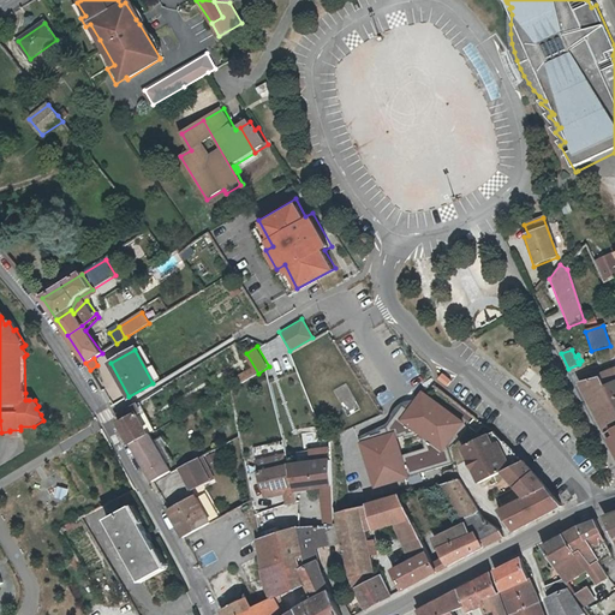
[(257,374),(254,366),(238,376),(242,382),(257,374)]
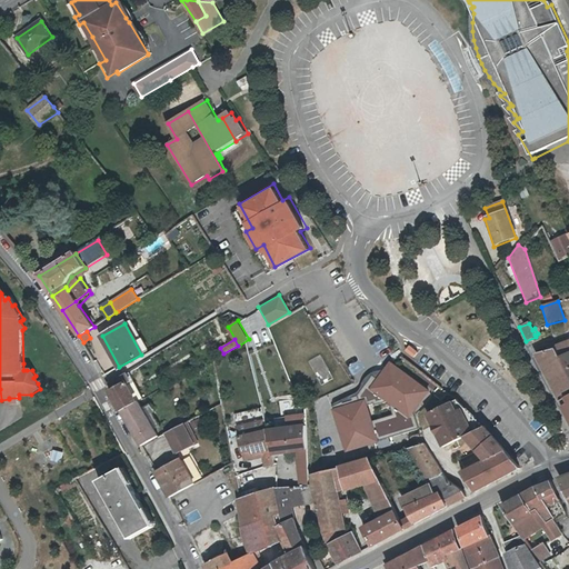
[(410,346),(406,352),(413,358),(419,351),(410,346)]
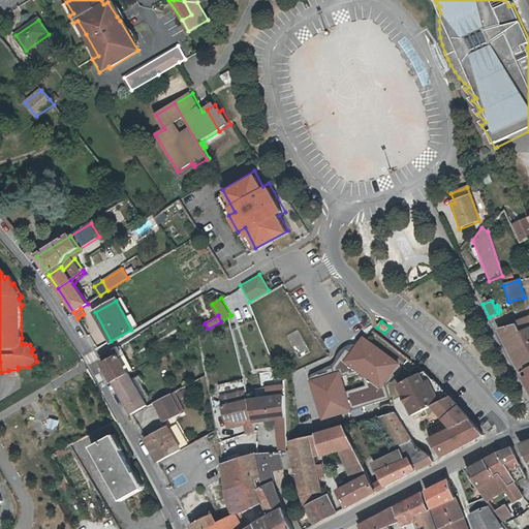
[(495,331),(519,374),(528,369),(528,354),(518,334),(514,327),(507,329),(495,331)]
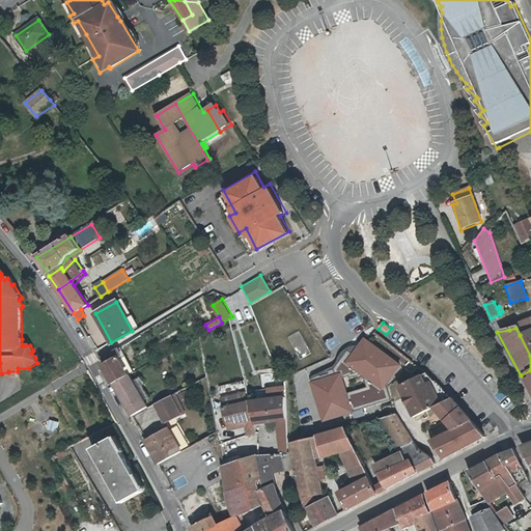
[(530,356),(530,330),(520,335),(530,356)]
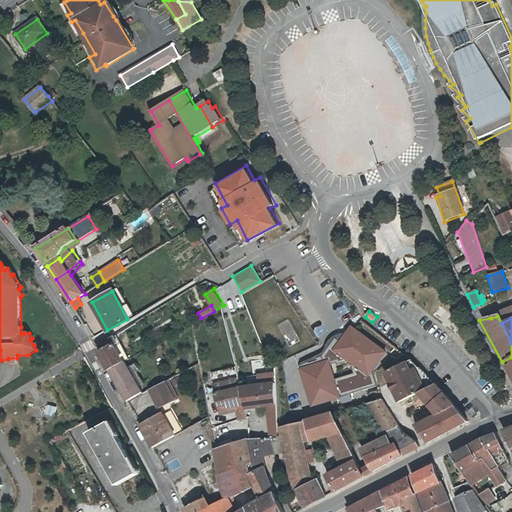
[(320,359),(300,365),(311,406),(377,386),(371,365),(384,351),(351,327),(341,342),(335,338),(320,359)]
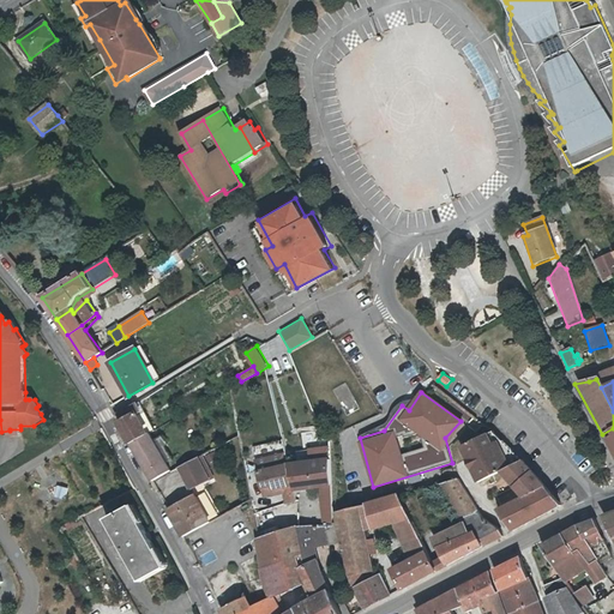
[(120,422),(132,443),(149,433),(137,414),(142,411),(137,403),(120,413),(124,421),(120,422)]
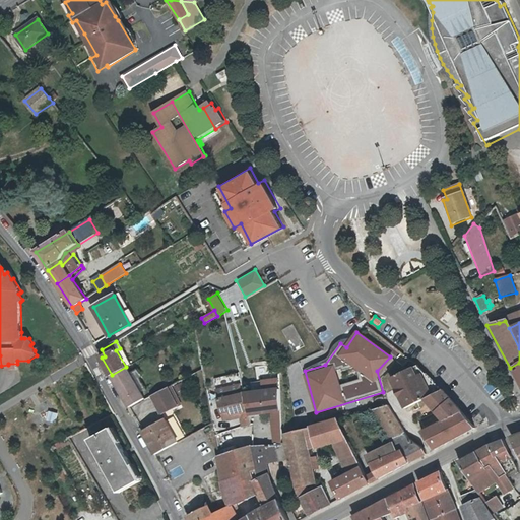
[(130,365),(120,348),(116,350),(126,367),(127,367),(130,365)]
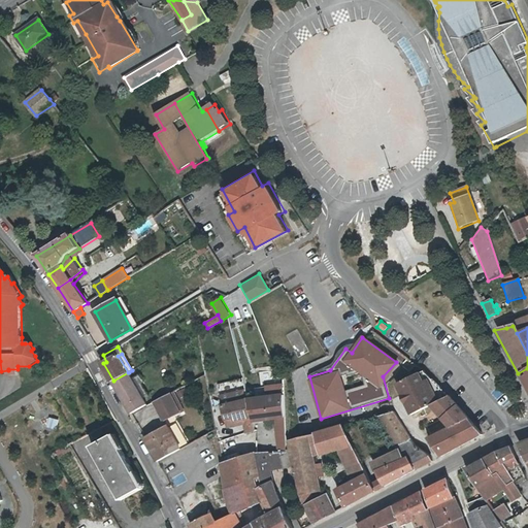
[(527,368),(518,373),(527,394),(527,368)]
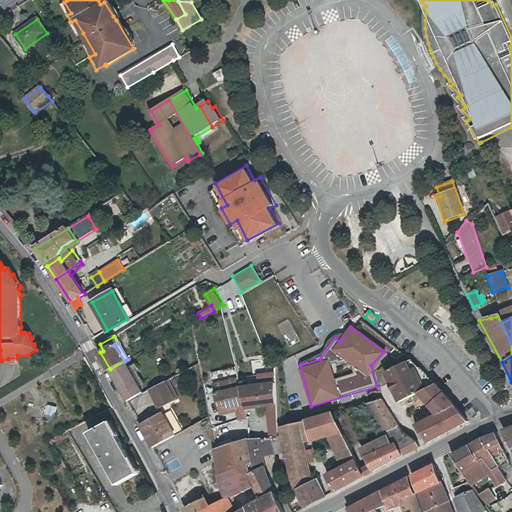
[(395,402),(424,385),(413,366),(409,367),(406,360),(380,371),(395,402)]
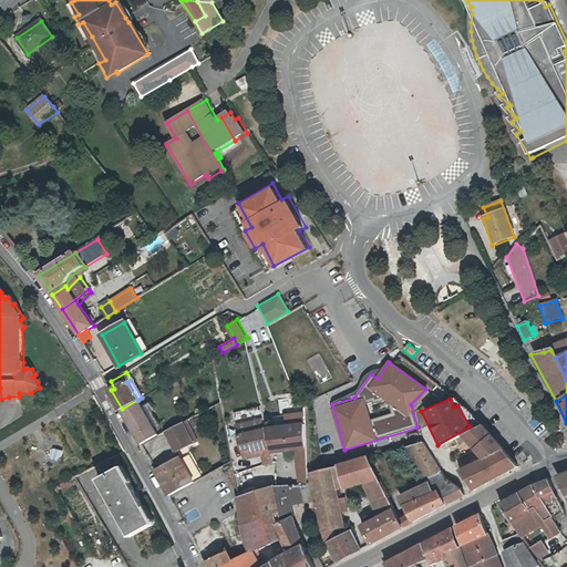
[(140,435),(144,442),(158,434),(154,428),(143,406),(138,400),(137,400),(122,409),(135,434),(140,435)]
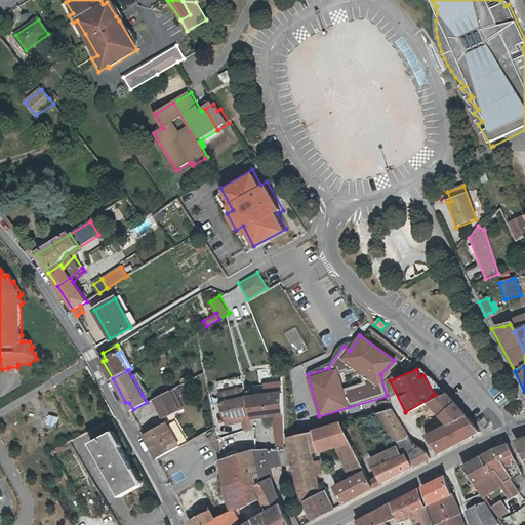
[(136,374),(132,376),(143,396),(148,393),(136,374)]
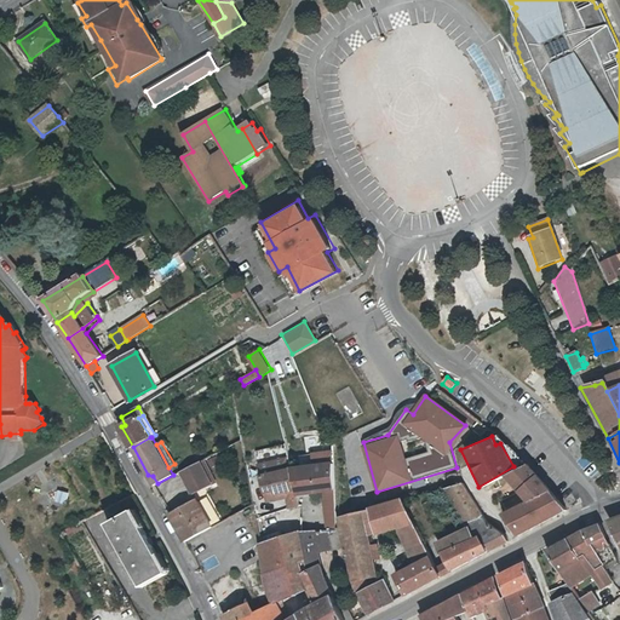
[(202,459),(199,461),(211,484),(214,482),(202,459)]
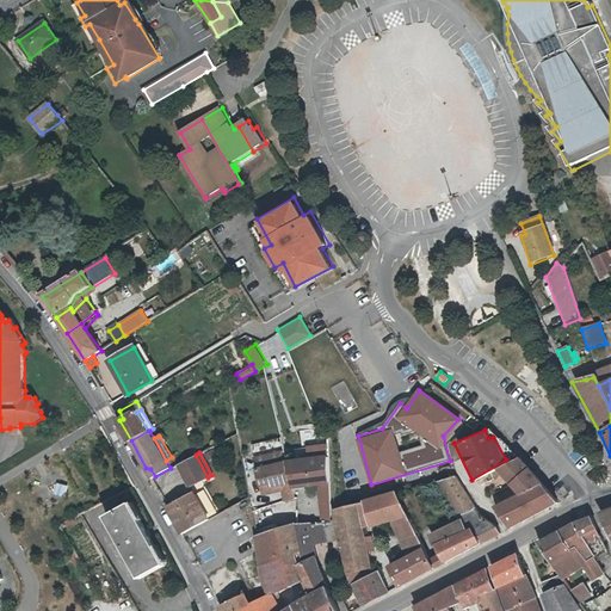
[(282,458),(290,488),(316,485),(318,505),(329,505),(325,454),(282,458)]
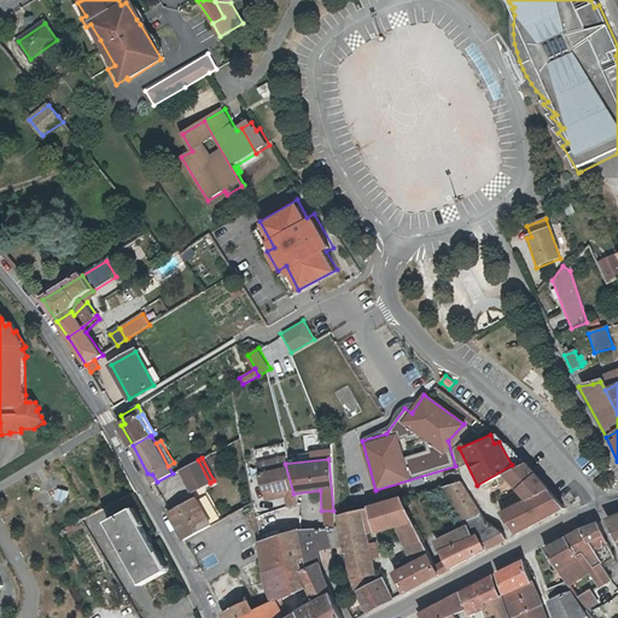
[(210,483),(198,460),(180,470),(192,491),(193,491),(204,485),(210,483)]
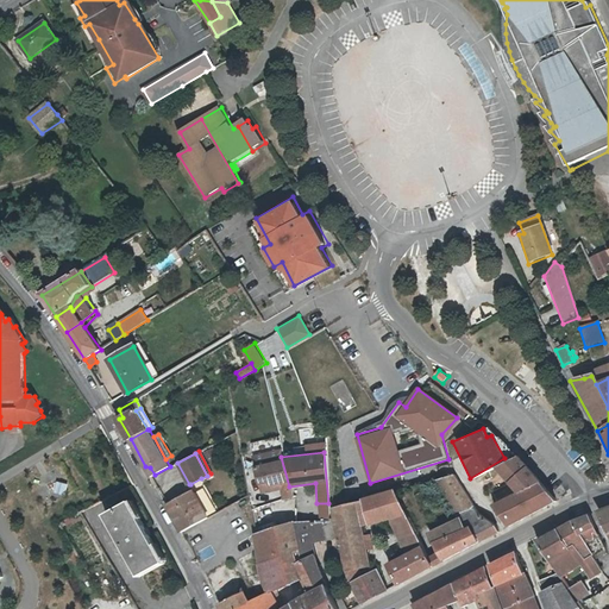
[(515,491),(540,483),(516,454),(494,466),(515,491)]
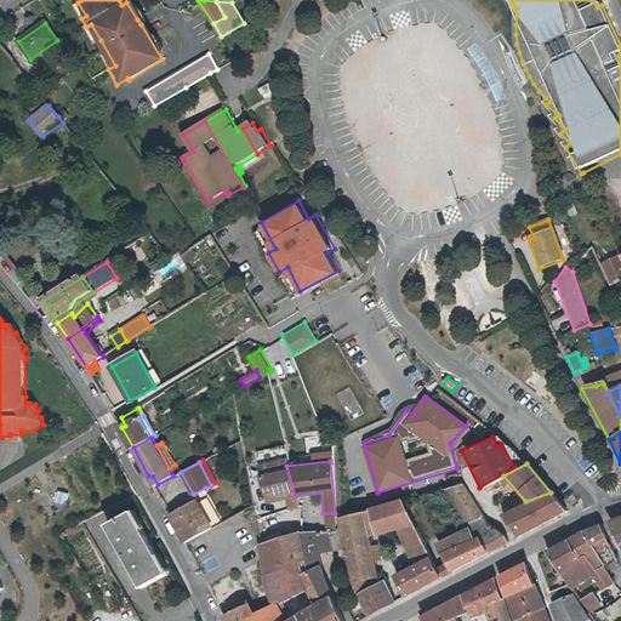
[(285,500),(286,510),(298,507),(295,496),(286,466),(257,476),(266,503),(285,500)]
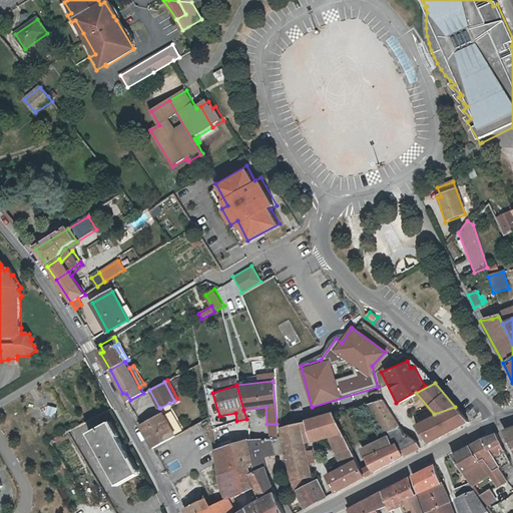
[(367,405),(385,435),(358,448),(370,472),(419,448),(416,442),(402,432),(382,399),(367,405)]
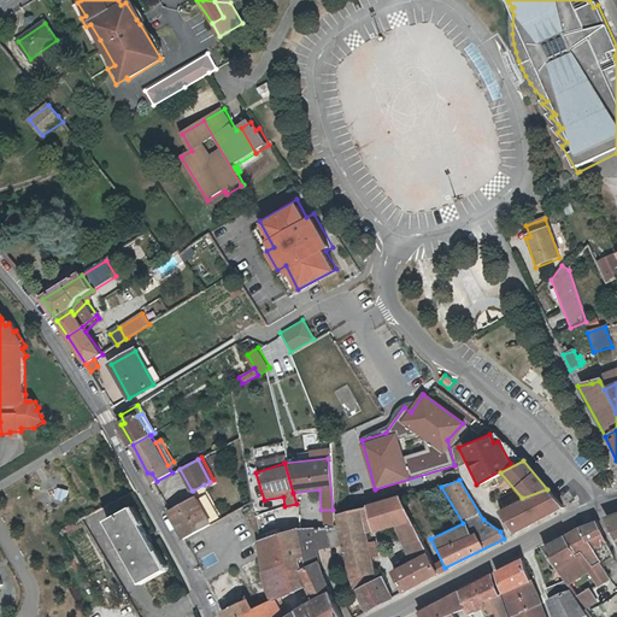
[(547,489),(522,498),(540,518),(563,506),(547,489)]
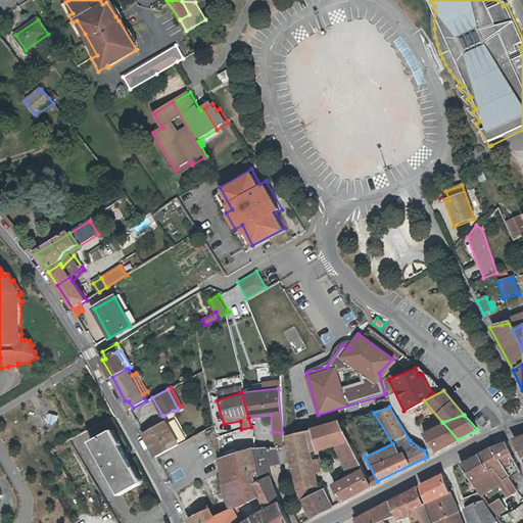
[(336,419),(308,428),(311,452),(337,444),(347,442),(336,419)]
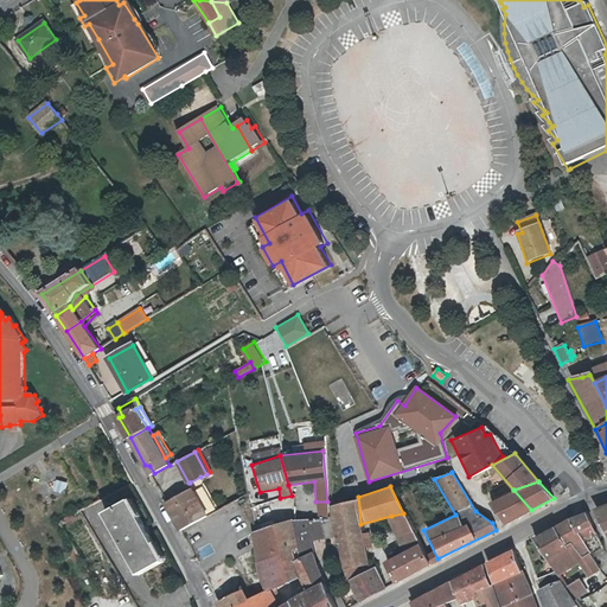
[(95,487),(84,494),(90,504),(101,498),(95,487)]
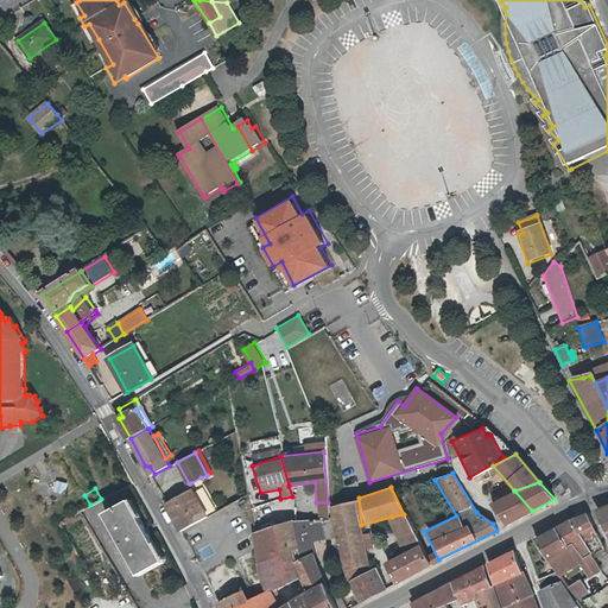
[(505,525),(532,511),(514,491),(502,495),(491,501),(505,525)]
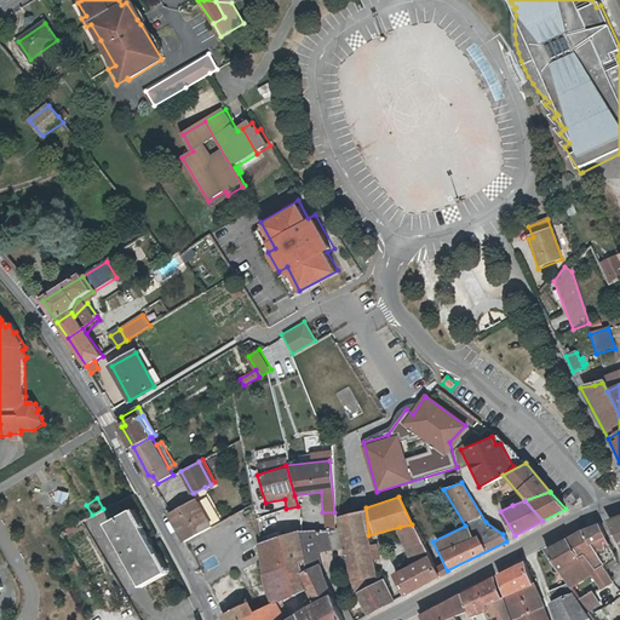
[(213,527),(199,501),(172,515),(187,541),(213,527)]
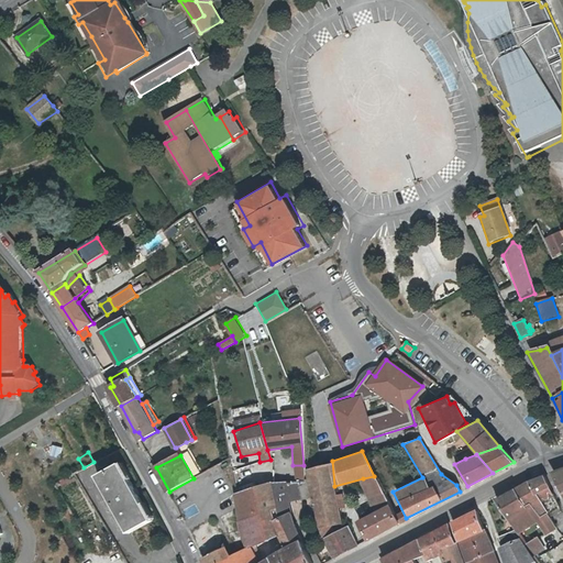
[(337,496),(334,487),(334,486),(332,461),(305,468),(309,470),(321,529),(323,534),(324,538),(350,527),(349,523),(342,527),(341,526),(333,529),(332,525),(342,522),(339,507),(345,506),(343,494),(337,496)]
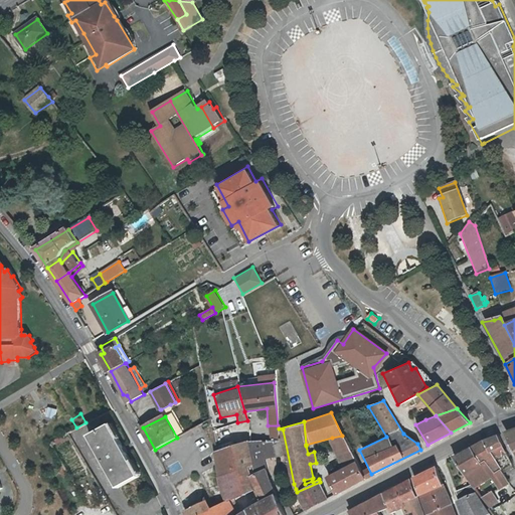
[(116,422),(96,434),(124,486),(145,474),(116,422)]
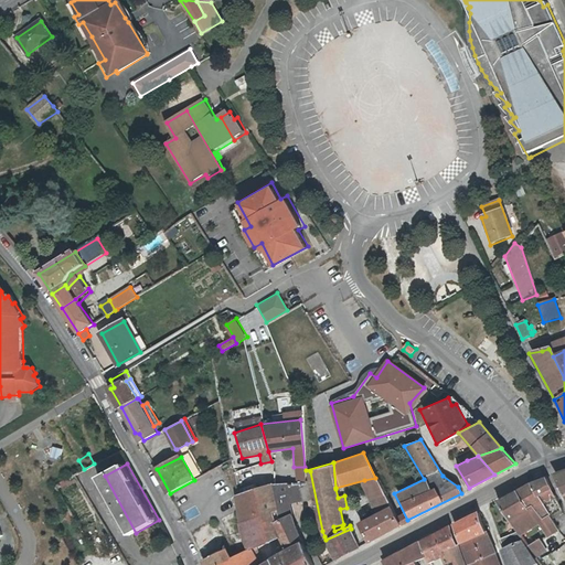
[(306,481),(305,467),(294,467),(296,480),(306,481)]
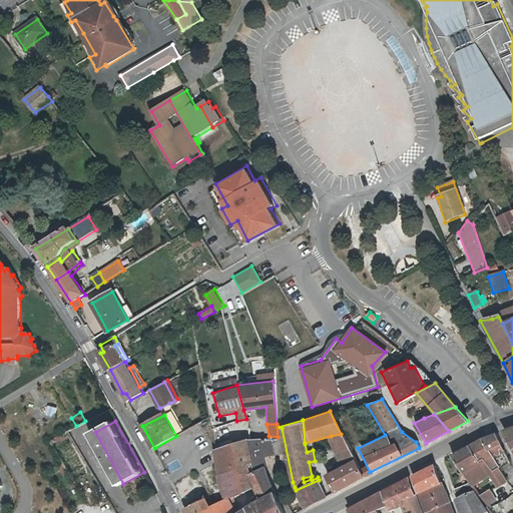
[(512,424),(500,429),(512,453),(512,424)]
